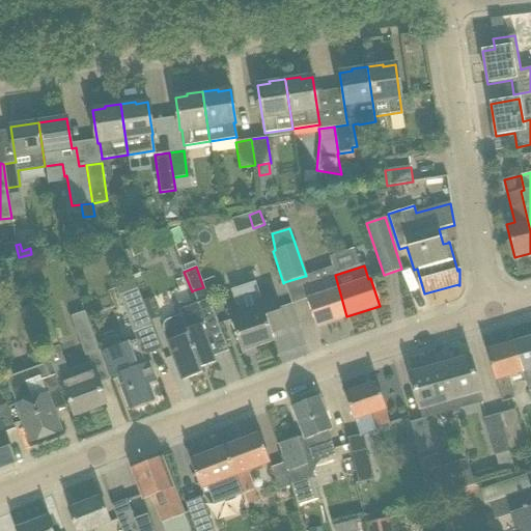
[(12,268),(0,271),(0,283),(16,279),(12,268)]
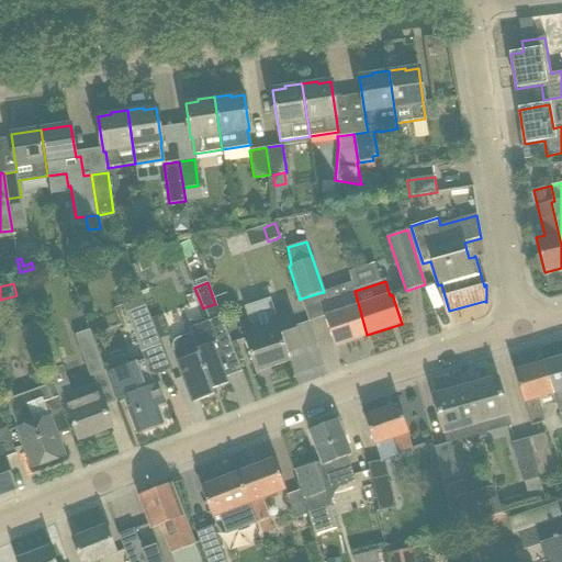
[(367,335),(355,291),(326,301),(319,303),(325,316),(335,346),(367,335)]
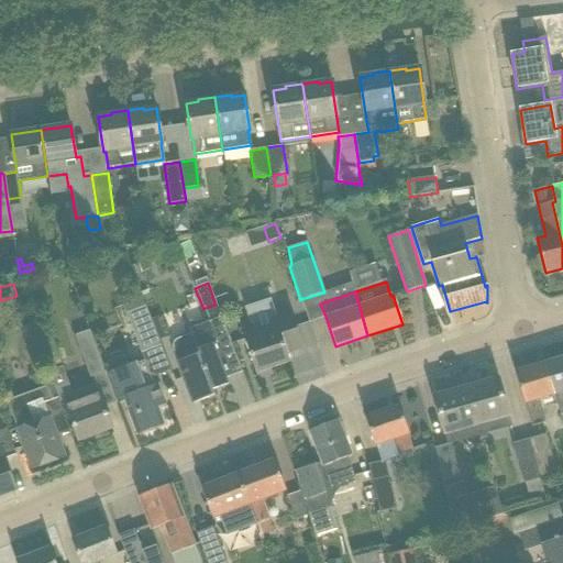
[(125,313),(141,353),(161,345),(145,306),(125,313)]
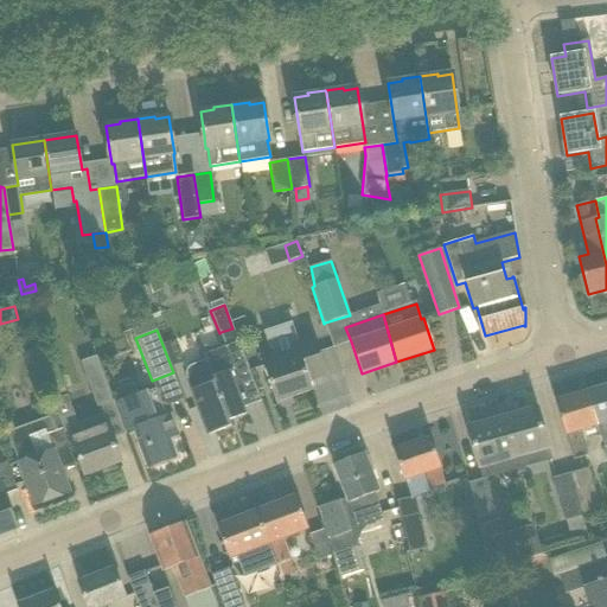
[(270,346),(260,350),(278,409),(293,404),(292,397),(313,390),(310,381),(327,375),(313,333),(294,339),(293,334),(289,331),(285,332),(280,333),(272,337),(270,340),(270,346)]
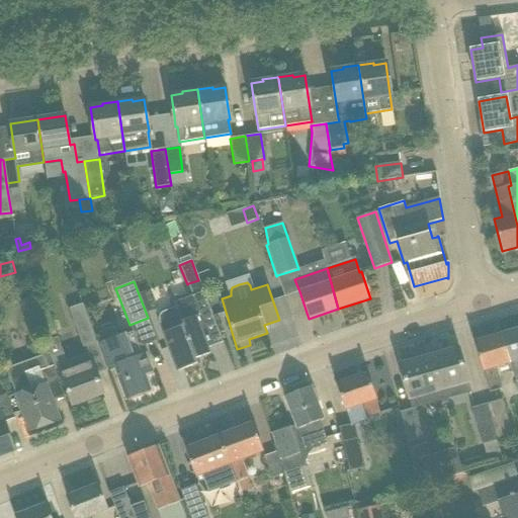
[(207,348),(223,342),(203,291),(173,303),(176,309),(158,316),(165,333),(162,334),(177,372),(197,364),(195,359),(209,354),(207,348)]
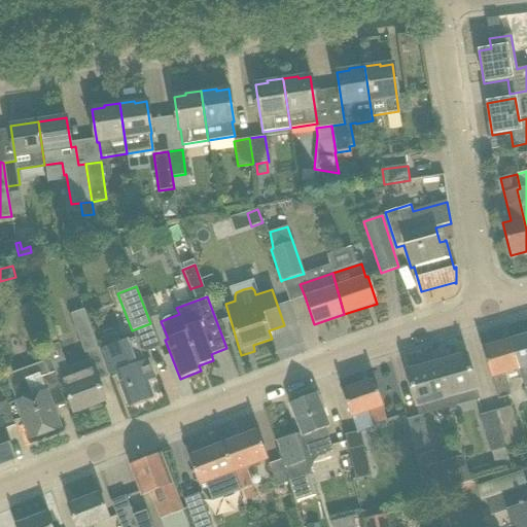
[(69,315),(82,352),(97,347),(83,310),(69,315)]
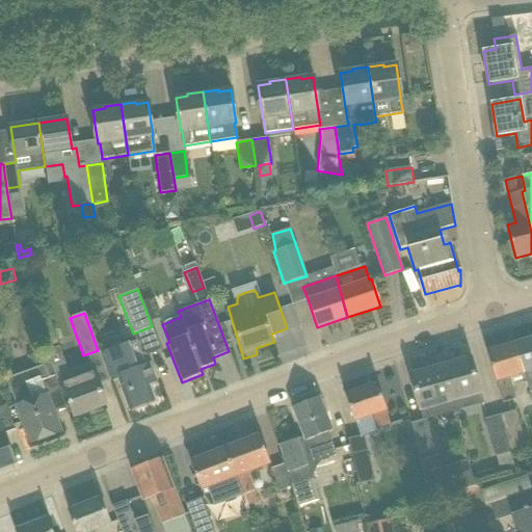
[(526,382),(528,388),(531,386),(531,338),(513,344),(523,373),(526,382)]
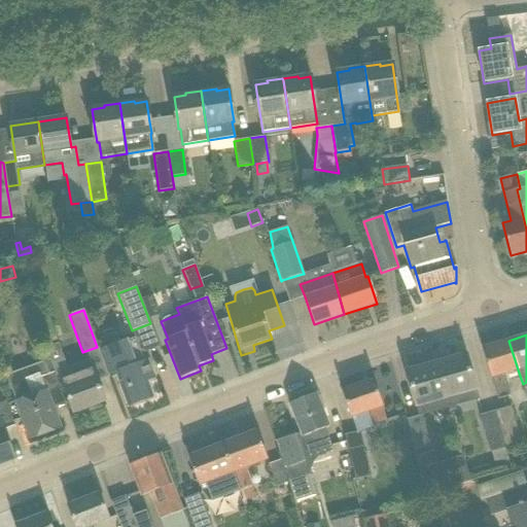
[(133,339),(99,352),(108,377),(116,375),(129,407),(152,397),(146,380),(154,377),(148,360),(144,362),(135,338),(133,339)]
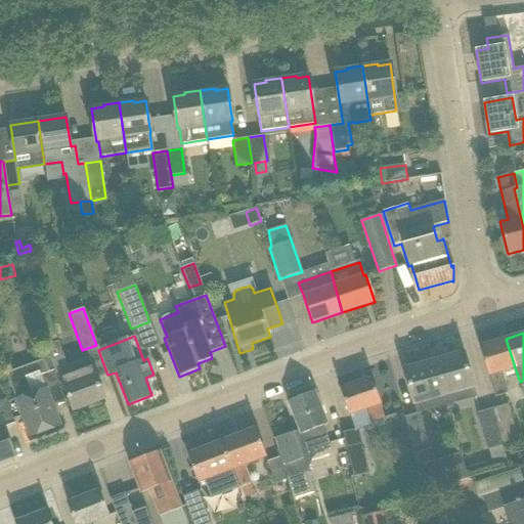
[(515,367),(506,339),(479,347),(485,366),(494,397),(508,394),(504,381),(501,372),(515,367)]
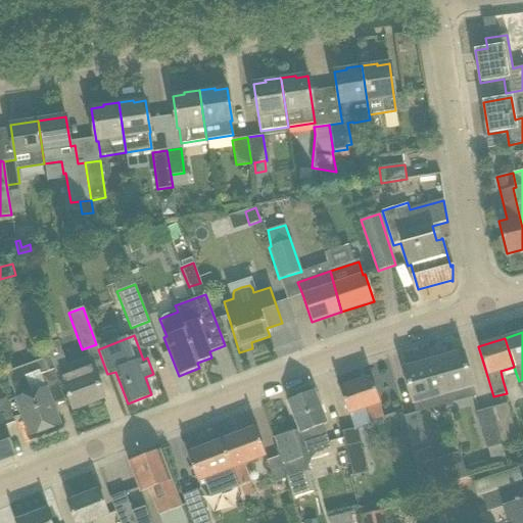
[(58,371),(65,389),(73,409),(103,397),(89,360),(67,367),(57,341),(45,345),(55,372),(58,371)]
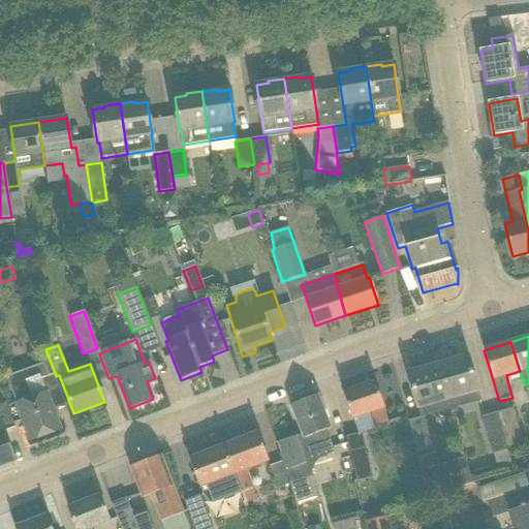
[(11,391),(23,423),(30,441),(61,430),(53,409),(65,404),(44,348),(30,353),(40,379),(44,392),(30,398),(26,384),(11,391)]
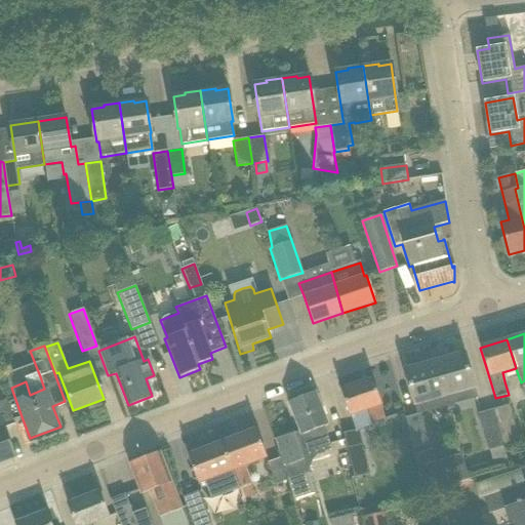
[(474,388),(470,373),(465,354),(434,362),(443,396),(474,388)]
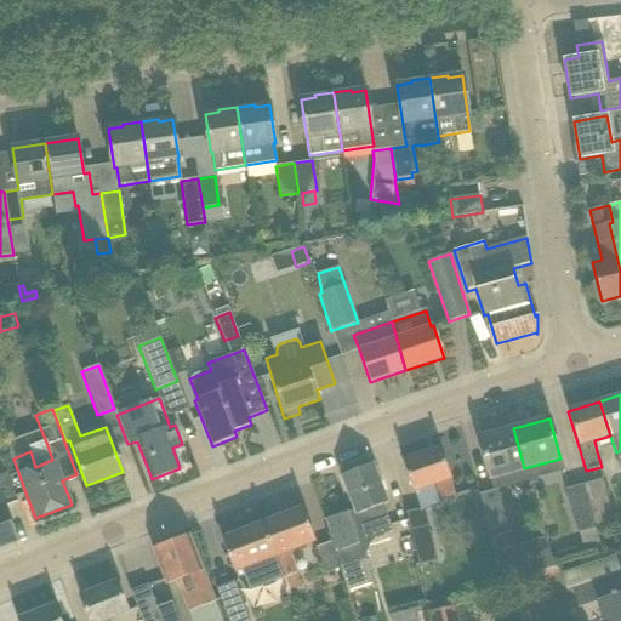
[(524,468),(513,428),(479,438),(485,461),(490,478),(524,468)]
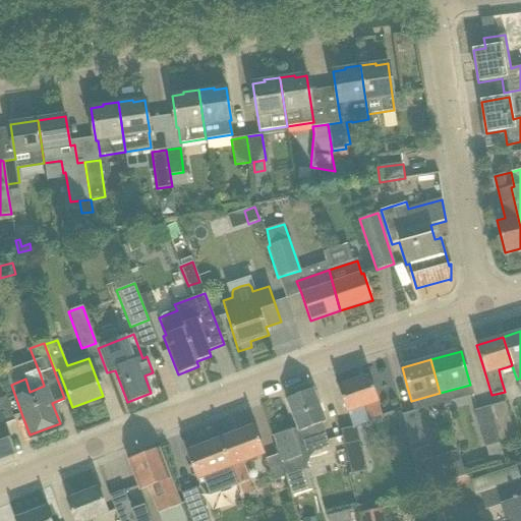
[(374,403),(379,402),(369,375),(338,386),(347,412),(363,407),(367,419),(379,415),(374,403)]
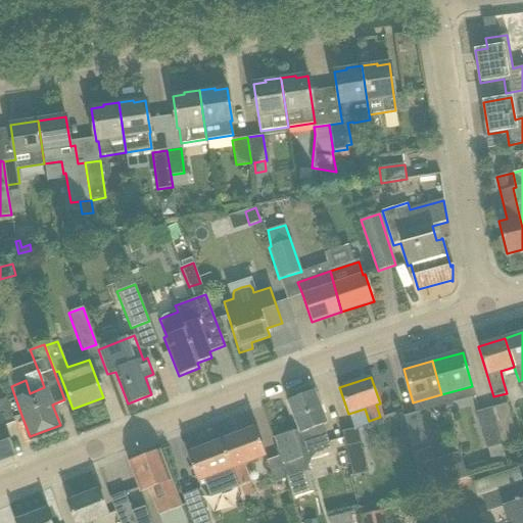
[(293,431),(273,438),(280,458),(292,498),(307,493),(297,461),(300,460),(299,457),(328,446),(329,447),(330,447),(323,425),(326,423),(321,410),(314,390),(287,400),(298,430),(293,432),(293,431)]
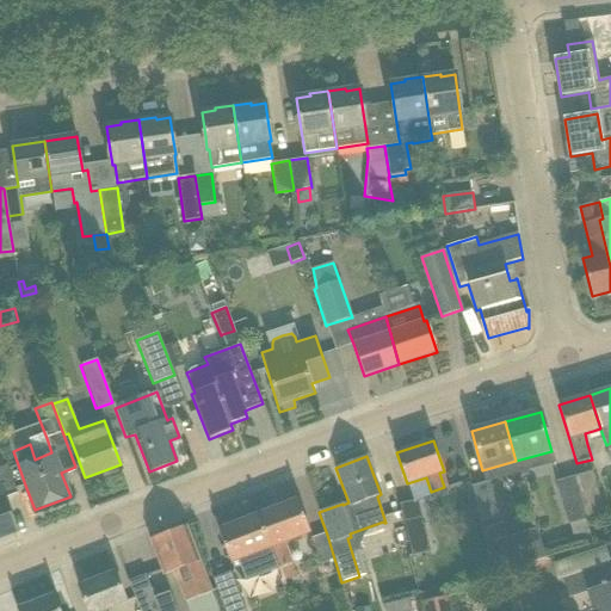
[(0,536),(16,531),(4,498),(17,493),(6,466),(0,468),(0,536)]
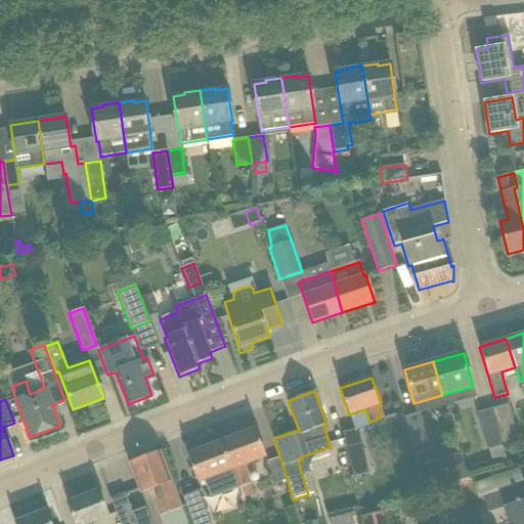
[(508,404),(491,408),(501,445),(518,441),(508,404)]
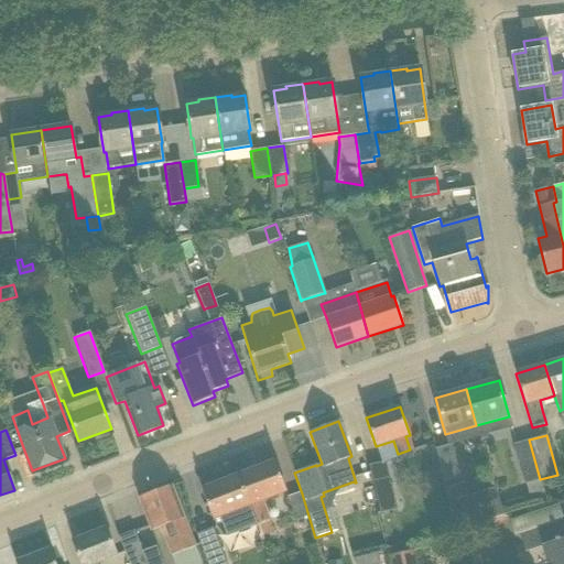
[(540,479),(529,440),(513,444),(524,484),(540,479)]
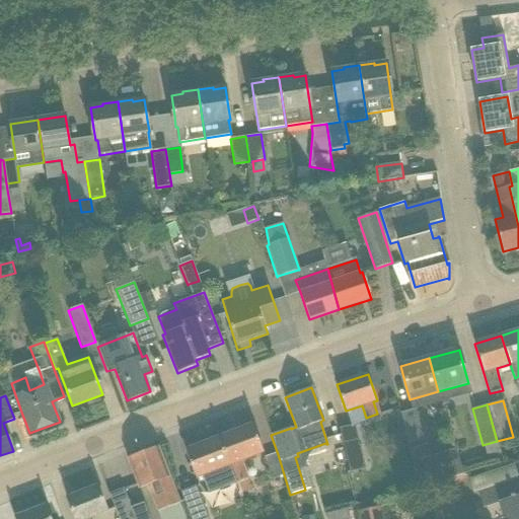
[(462,474),(455,449),(430,456),(426,444),(425,444),(415,409),(412,410),(399,413),(420,487),(462,474)]
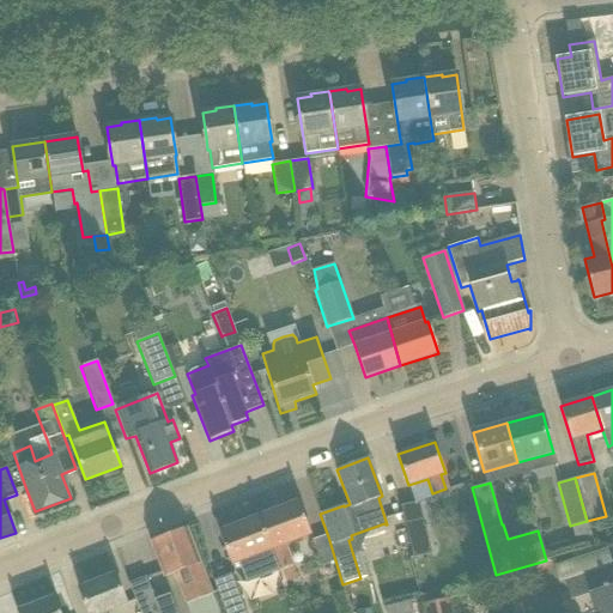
[(298,501),(258,516),(277,566),(279,572),(283,582),(297,577),(284,544),(311,533),(307,523),(298,501)]
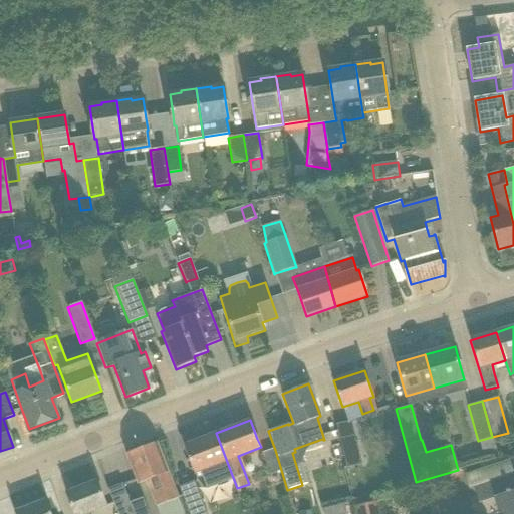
[(336,424),(346,468),(361,464),(351,421),(336,424)]
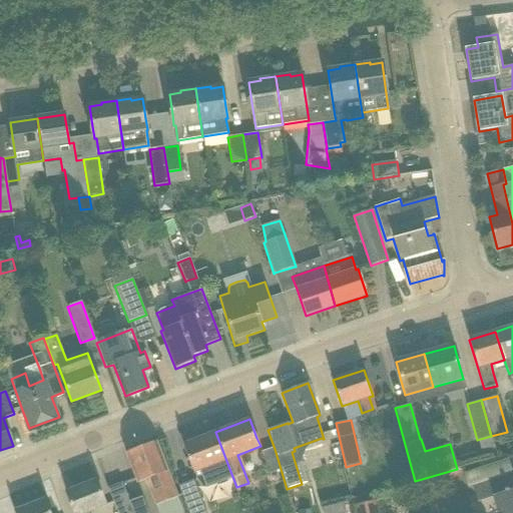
[(215,432),(183,445),(190,464),(197,482),(203,480),(206,490),(233,479),(231,474),(215,432)]
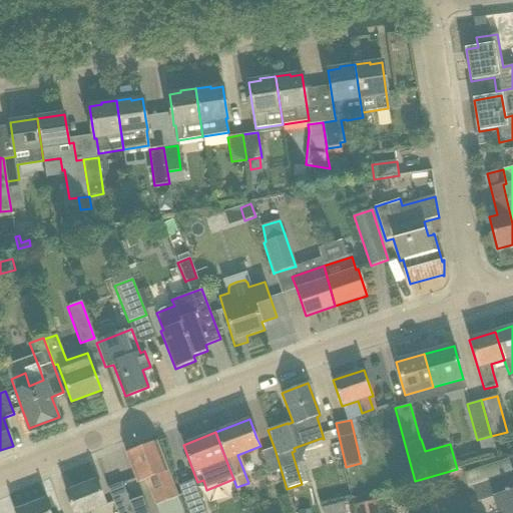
[(126,453),(133,472),(137,482),(145,480),(155,505),(177,497),(156,442),(126,453)]
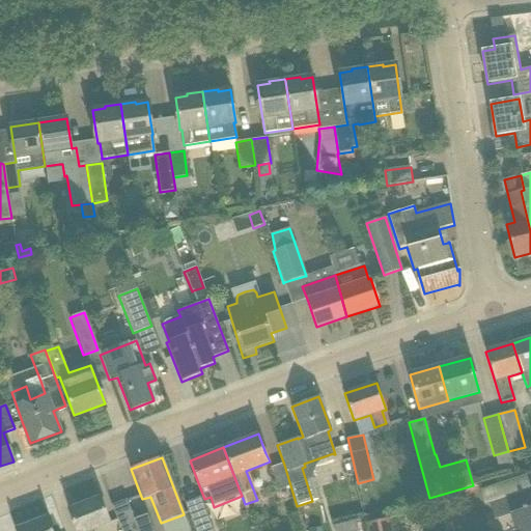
[(271,468),(277,488),(288,484),(282,464),(271,468)]
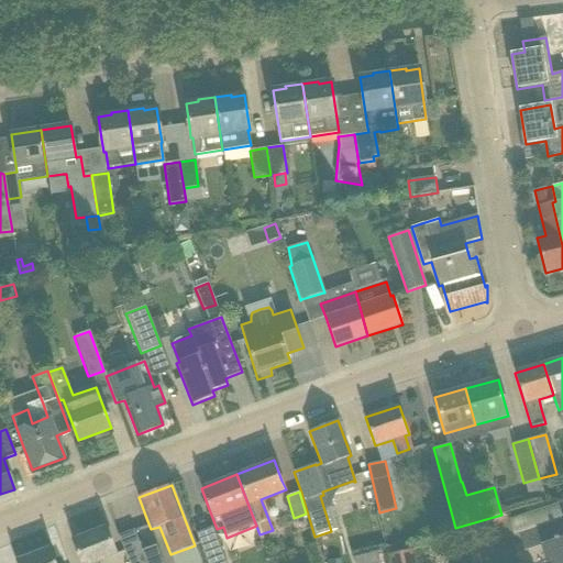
[(539,527),(517,534),(523,552),(539,547),(543,562),(562,562),(562,528),(560,520),(539,527)]
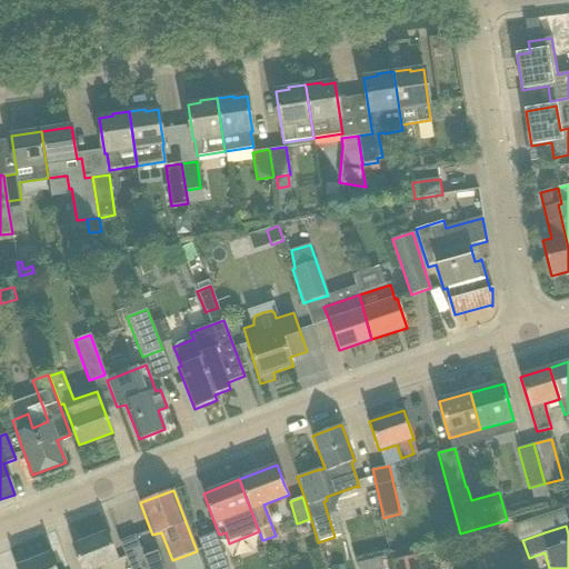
[(99,568),(99,567),(117,560),(107,532),(73,546),(82,568),(99,568)]
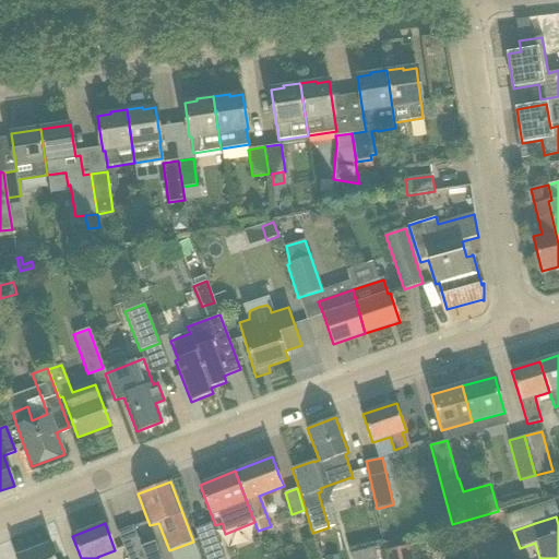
[(195,532),(205,558),(223,558),(211,525),(195,532)]
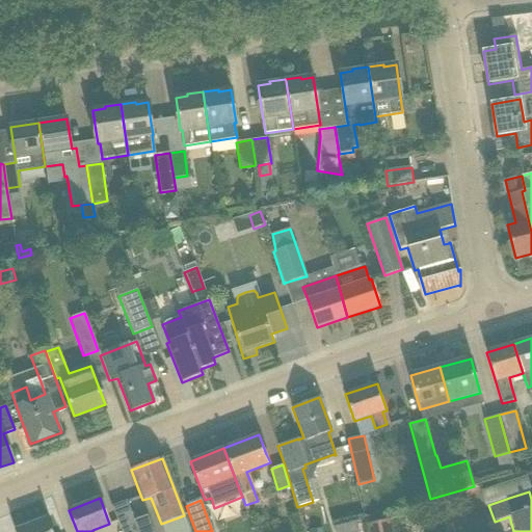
[(154,531),(148,515),(134,521),(127,501),(112,507),(120,526),(122,531),(154,531)]
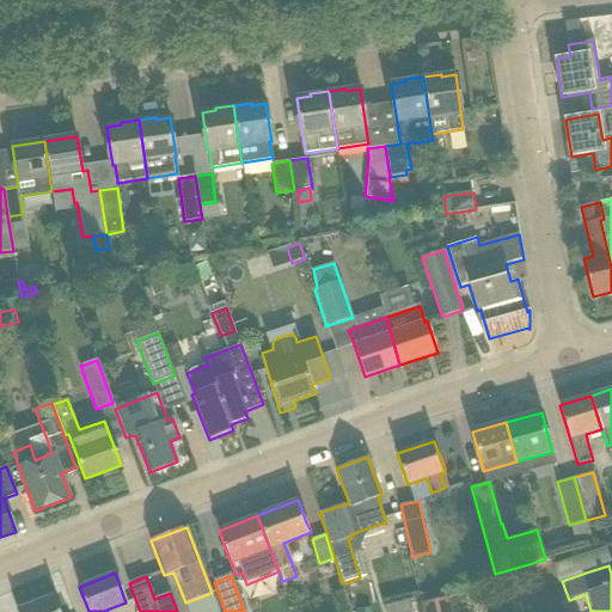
[(61,611),(55,595),(17,611),(61,611)]
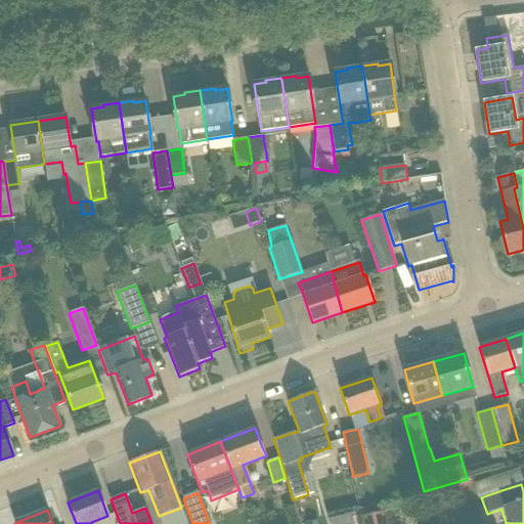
[(361,517),(362,523),(386,523),(383,511),(361,517)]
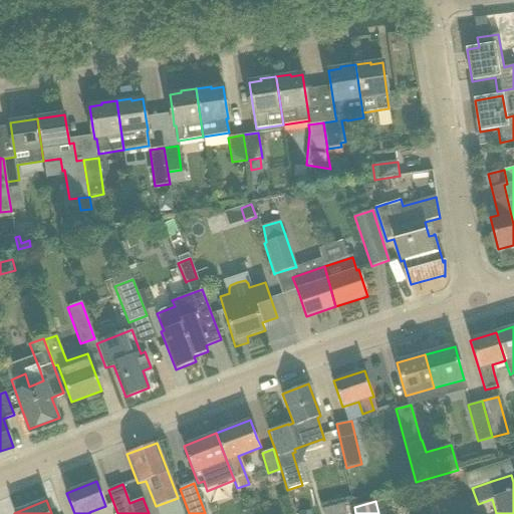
[(324,509),(325,513),(347,513),(344,503),(324,509)]
